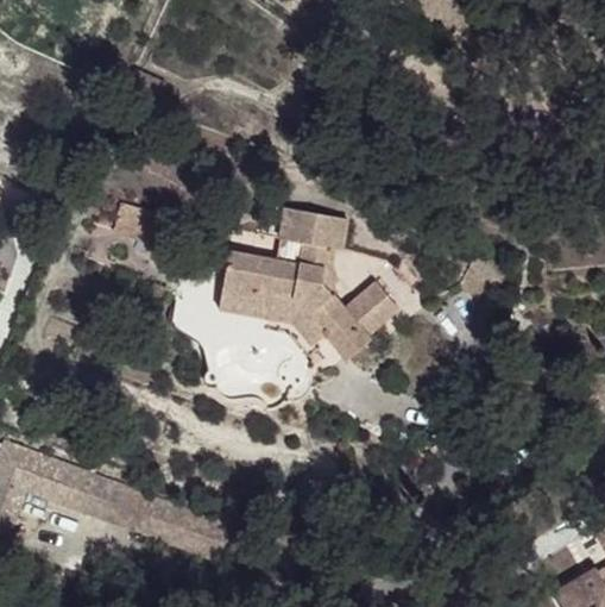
[(134,106),(118,98),(113,108),(130,117),(134,106)]
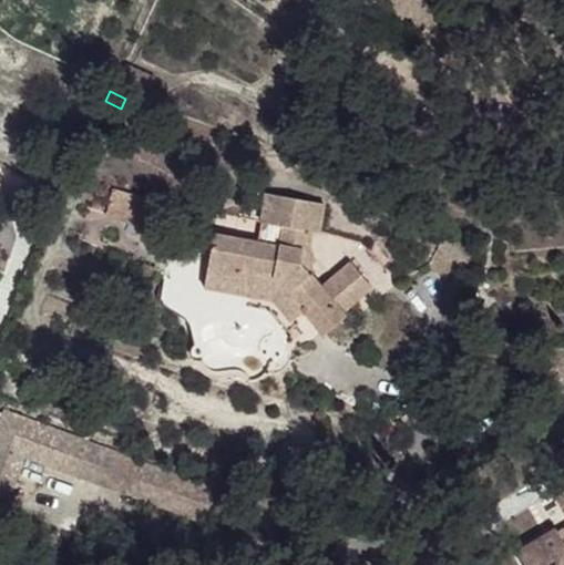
[(563,122),(563,117),(555,111),(545,124),(556,132),(563,122)]
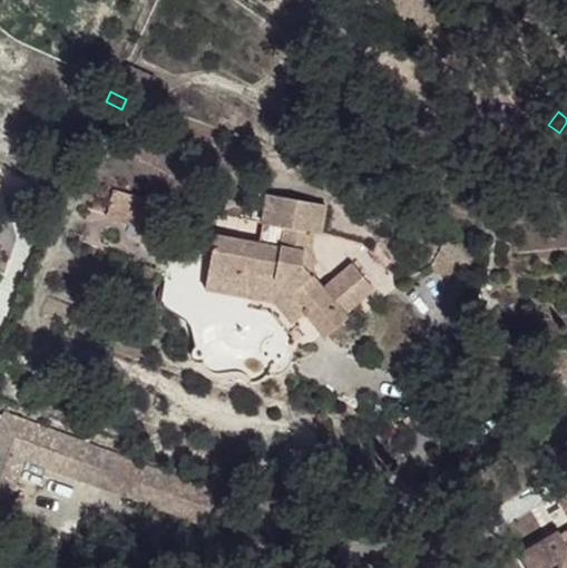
[(524,188),(509,176),(506,182),(519,195),(524,188)]
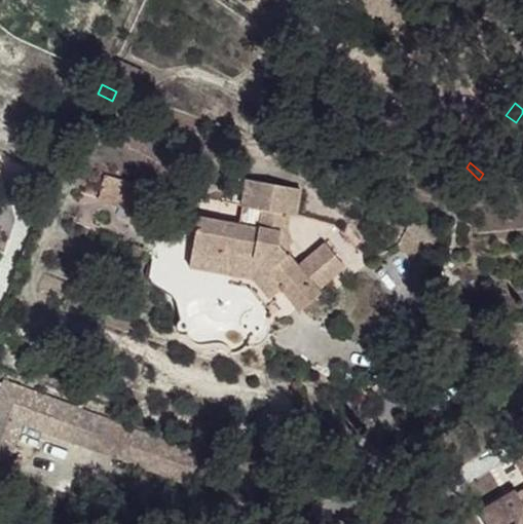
[(147,185),(103,174),(98,199),(142,211),(147,185)]
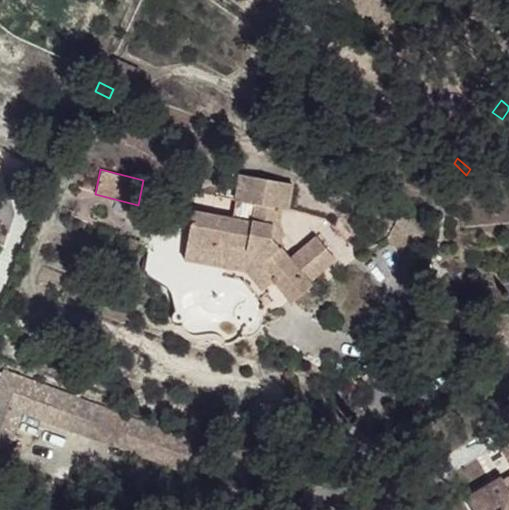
[(192,210),(186,248),(211,251),(212,243),(259,251),(264,260),(261,261),(274,281),(293,300),(310,284),(308,279),(334,259),(316,238),(289,258),(277,241),(284,234),(279,218),(281,208),(286,209),(291,184),(240,174),(231,216),(192,210)]
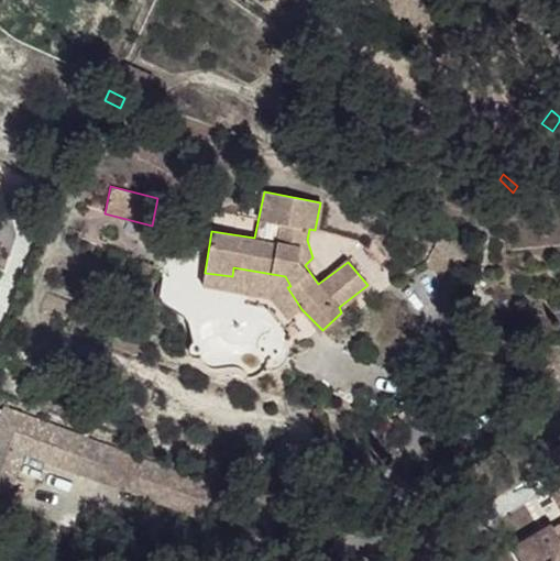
[(232,276),(205,273),(201,286),(272,297),(288,318),(302,309),(287,287),(291,286),(285,276),(233,267),(232,276)]
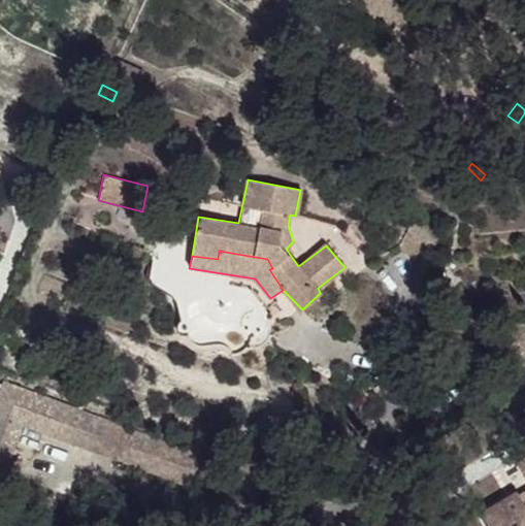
[(22,426),(71,441),(81,411),(2,379),(0,385),(0,461),(8,465),(22,426)]
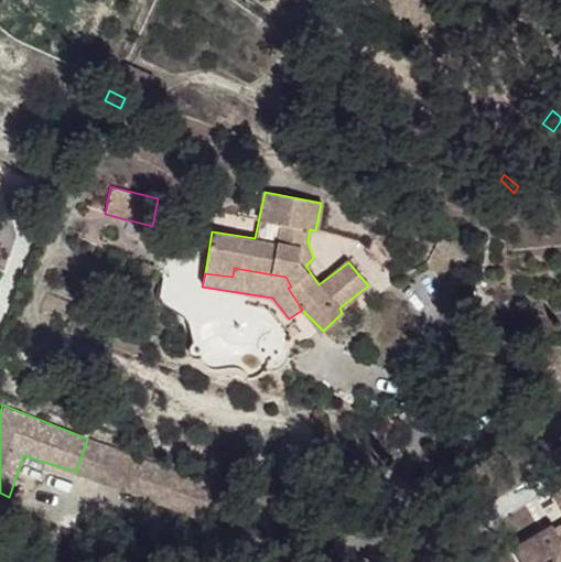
[(140,457),(87,439),(76,472),(128,493),(140,457)]
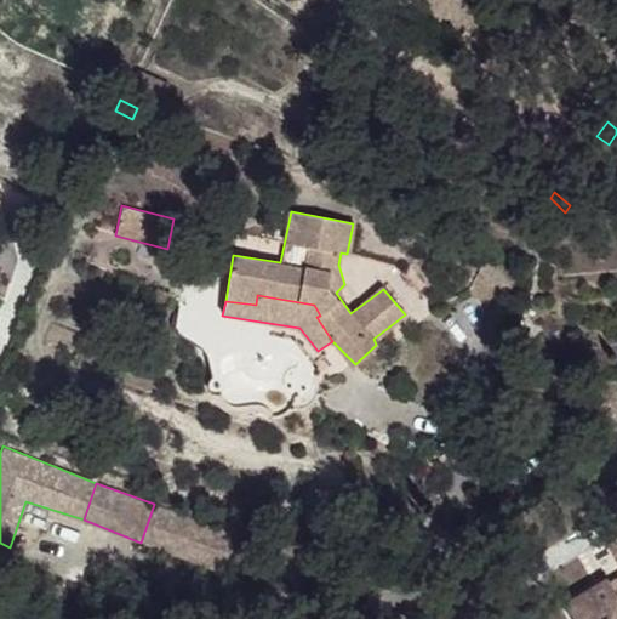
[(616,489),(595,500),(603,515),(616,507),(616,489)]
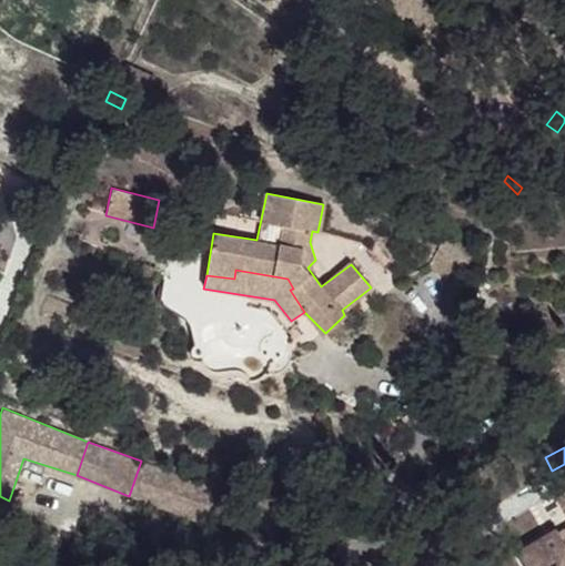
[(564,525),(557,532),(563,543),(564,546),(564,492),(555,498),(564,514),(564,525)]
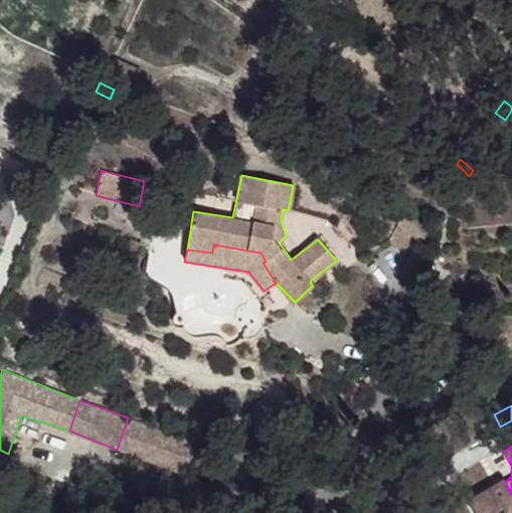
[(511,512),(511,495),(510,492),(474,512),(511,512)]
